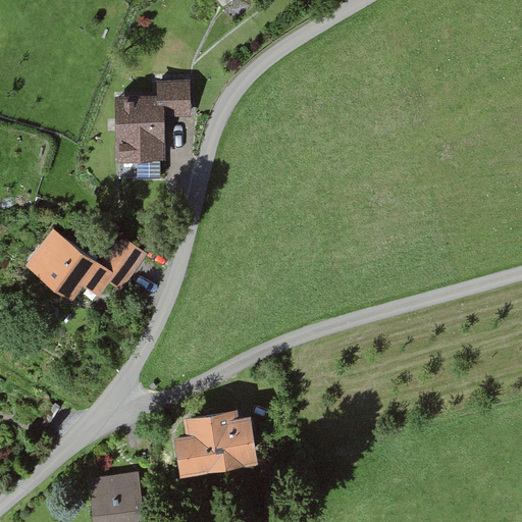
[(155,97),(115,97),(116,162),(164,161),(164,117),(190,116),(189,82),(155,83),(155,97)]
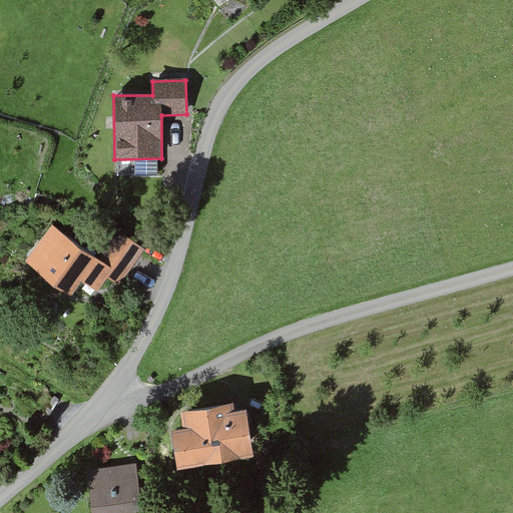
[(50,226),(26,262),(71,293),(79,281),(99,294),(114,272),(96,260),(50,226)]
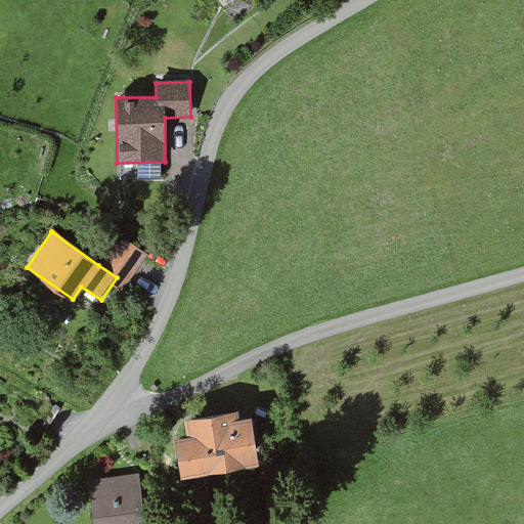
[(118,236),(98,265),(117,277),(128,285),(147,256),(118,236)]
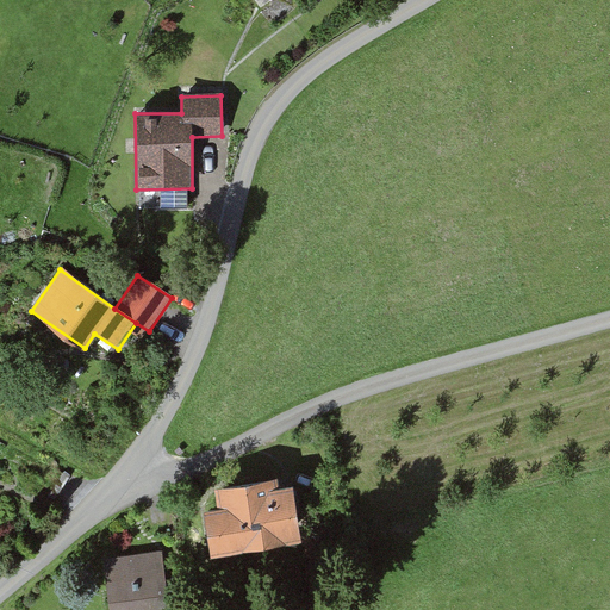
[(218,512),(204,515),(212,560),(303,543),(292,487),(278,490),(277,481),(215,492),(218,512)]
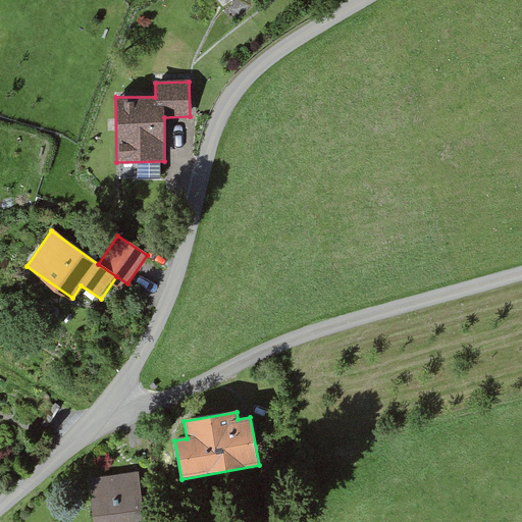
[(142,521),(137,475),(90,480),(94,521),(142,521)]
